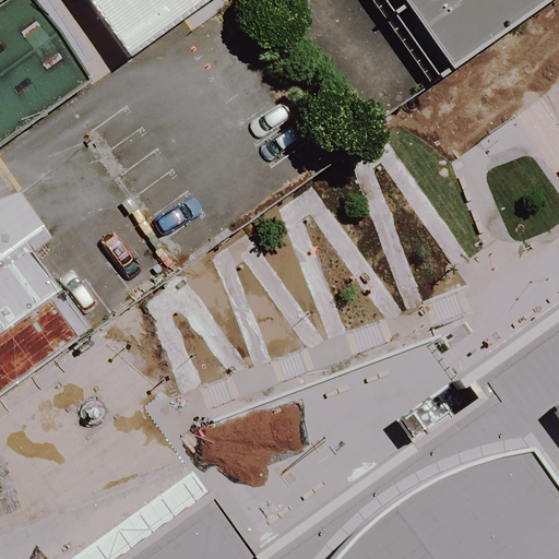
[(0,0),(0,151),(213,0),(0,0)]
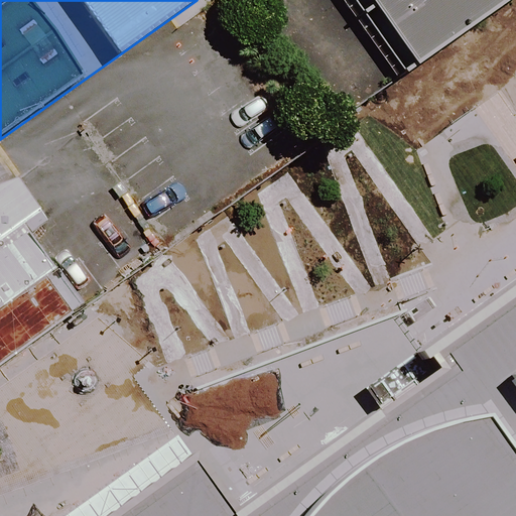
[(506,0),(375,0),(419,62),(506,0)]
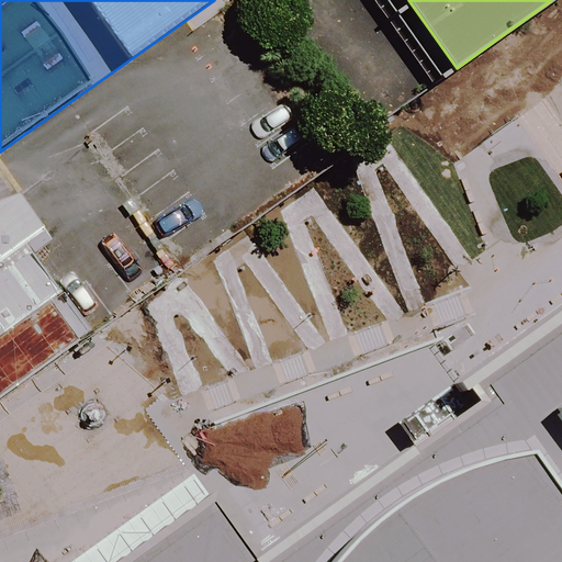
[(21,190),(0,198),(0,394),(93,327),(40,255),(58,240),(21,190)]
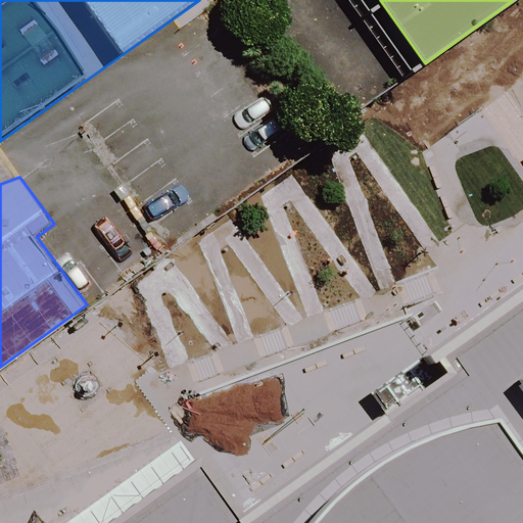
[(522,522),(522,205),(82,522),(522,522)]
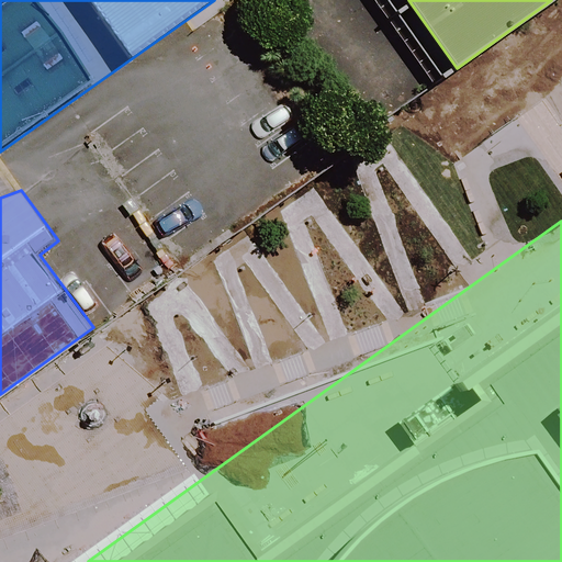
[(58,369),(0,408),(0,426),(10,440),(76,395),(58,369)]
